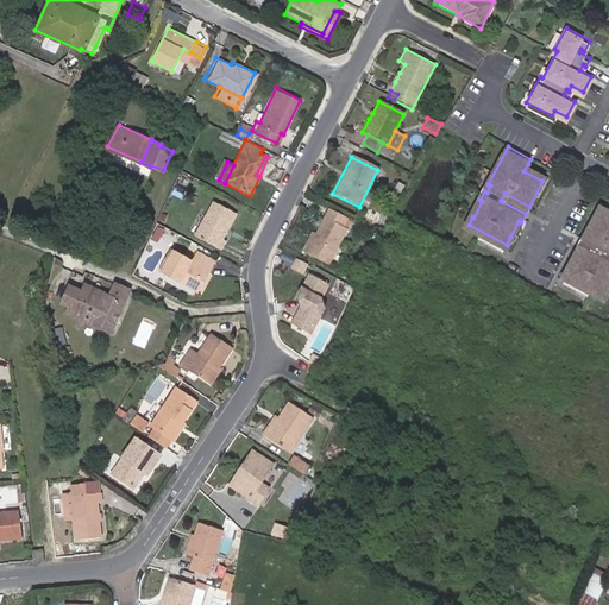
[(547,174),(528,164),(523,171),(542,181),(547,174)]
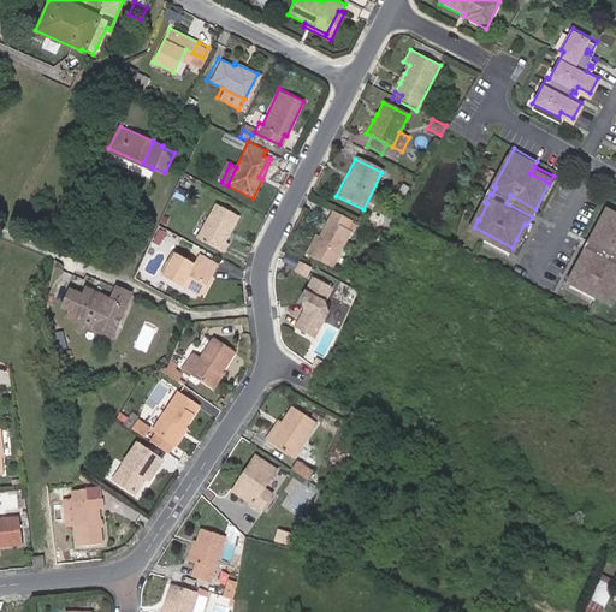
[(238,214),(215,201),(196,235),(225,250),(230,242),(225,238),(238,214)]
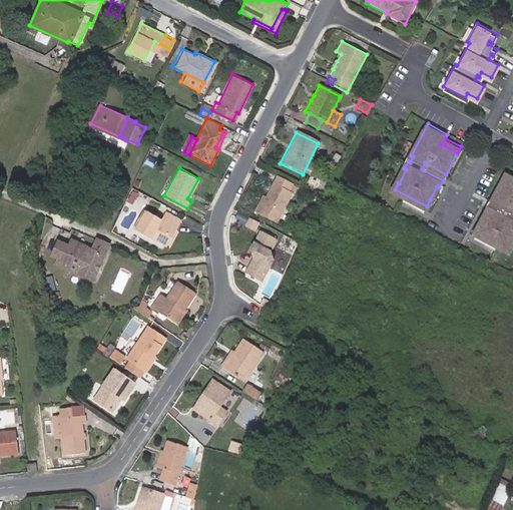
[(512,173),(507,171),(504,177),(512,182),(512,173)]
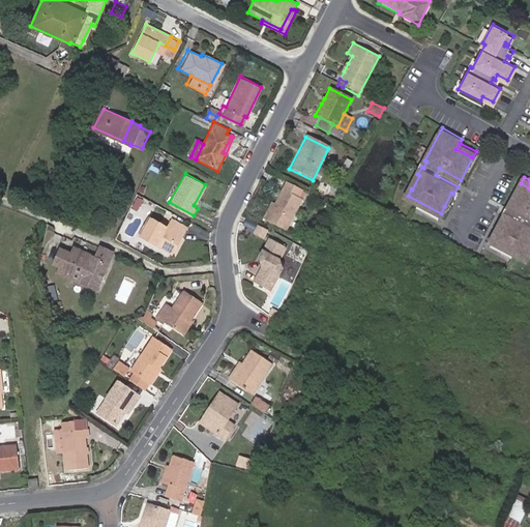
[(301,193),(284,183),(274,203),(270,201),(262,218),(286,231),(302,200),(298,198),(301,193)]
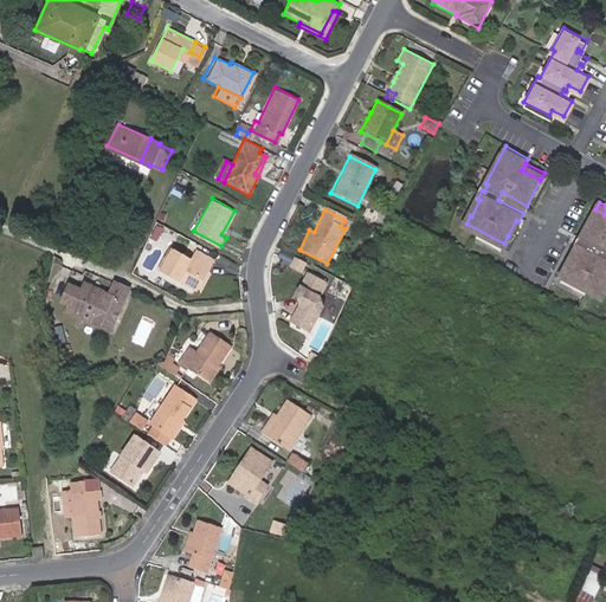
[(605,215),(595,209),(581,234),(605,246),(605,247),(603,254),(578,241),(573,250),(577,252),(568,267),(567,266),(562,274),(600,295),(605,286),(604,286),(605,282),(605,215)]
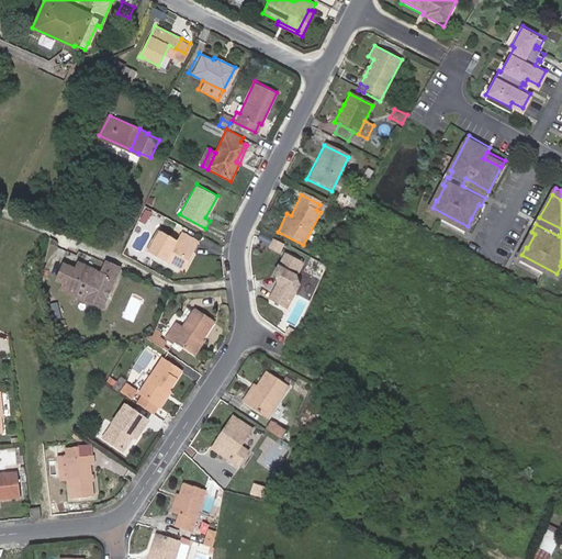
[(176,239),(155,230),(145,250),(178,268),(189,247),(192,249),(198,239),(180,231),(176,239)]
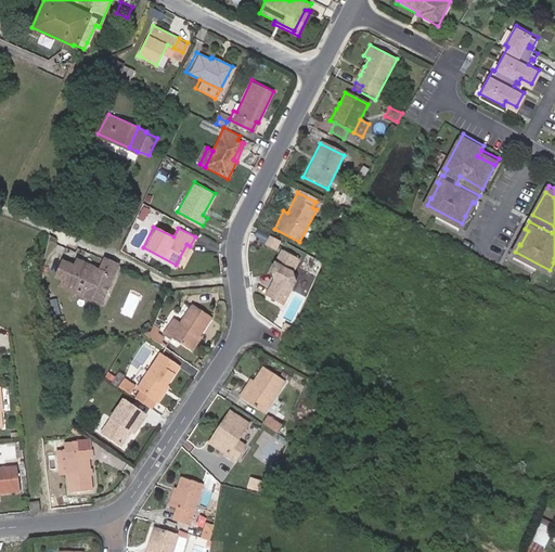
[(186,244),(176,265),(180,266),(190,246),(186,244)]
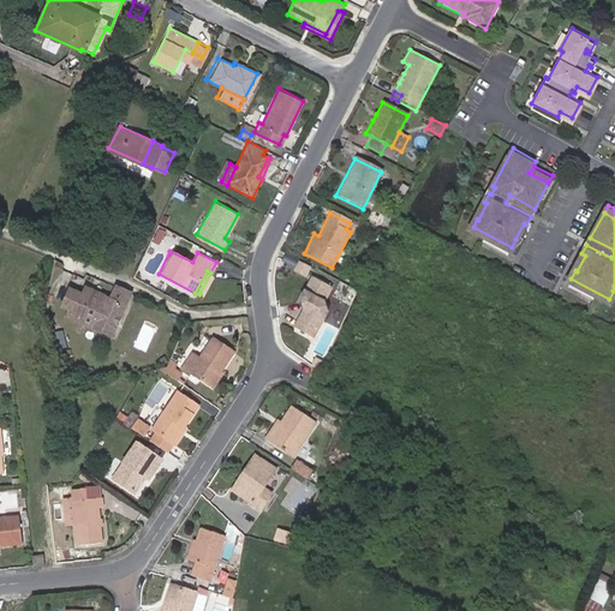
[(330,288),(309,279),(297,301),(300,311),(291,329),(306,336),(311,328),(317,331),(326,315),(322,306),(330,288)]
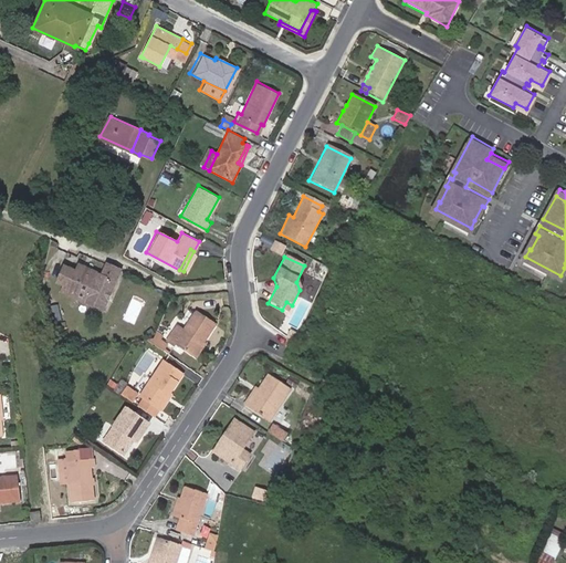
[(104,308),(121,269),(115,266),(107,262),(102,273),(82,264),(80,270),(64,263),(58,280),(73,287),(70,293),(104,308)]
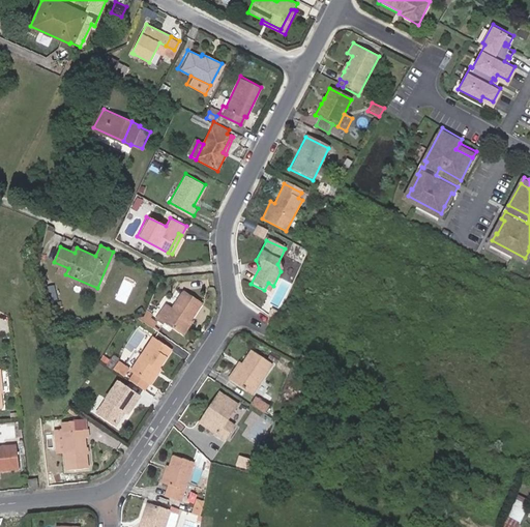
[(180,330),(188,318),(199,302),(181,291),(170,310),(162,304),(155,314),(180,330)]
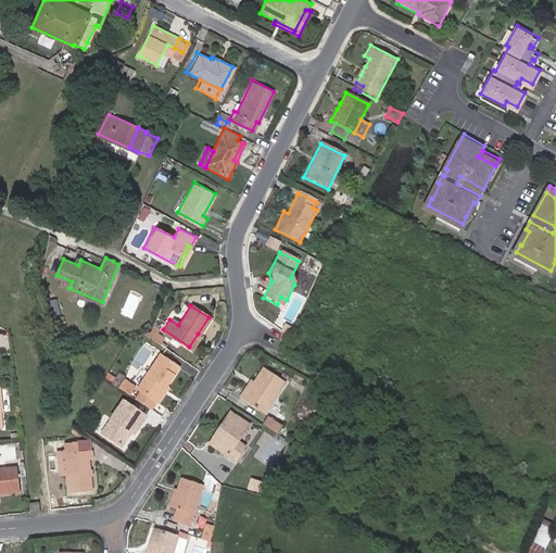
[(203,337),(198,334),(189,347),(194,350),(203,337)]
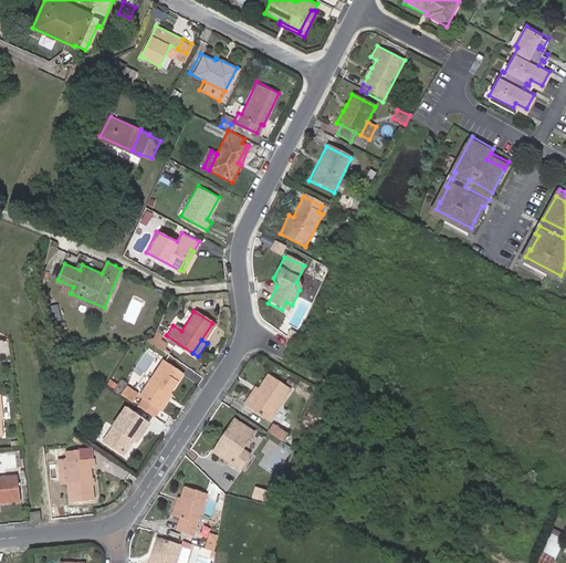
[(136,404),(152,415),(158,406),(168,391),(181,373),(160,358),(138,392),(143,395),(136,404)]
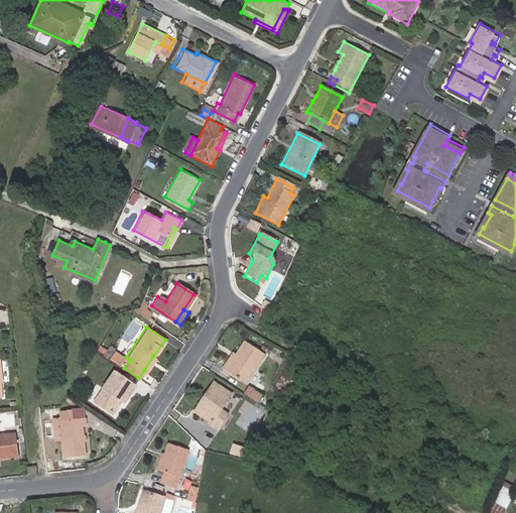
[(235,353),(226,367),(245,379),(262,351),(243,339),(235,353)]
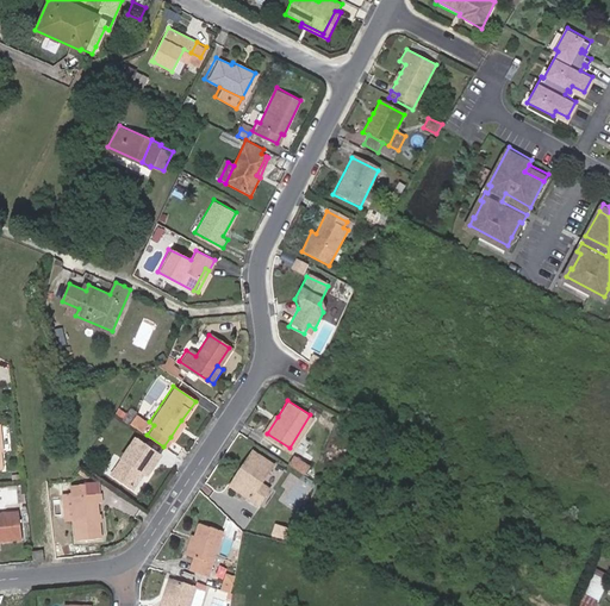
[(260,430),(267,433),(278,417),(272,412),(260,430)]
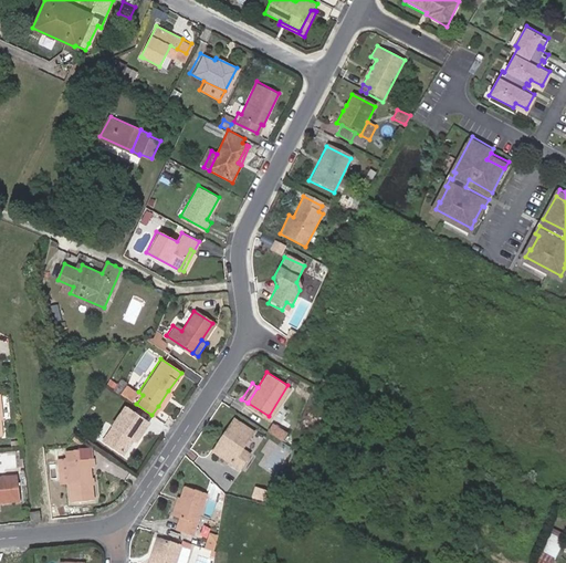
[(168,391),(158,406),(163,409),(173,394),(168,391)]
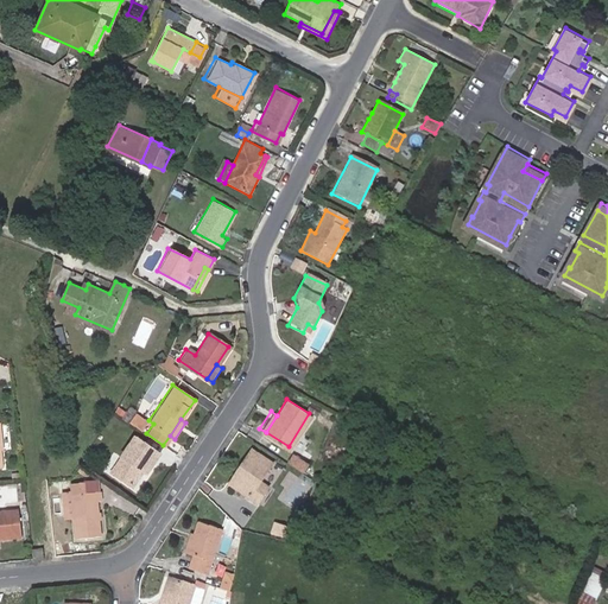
[(144,470),(147,474),(159,455),(135,438),(114,472),(134,485),(139,479),(132,474),(137,466),(144,470)]
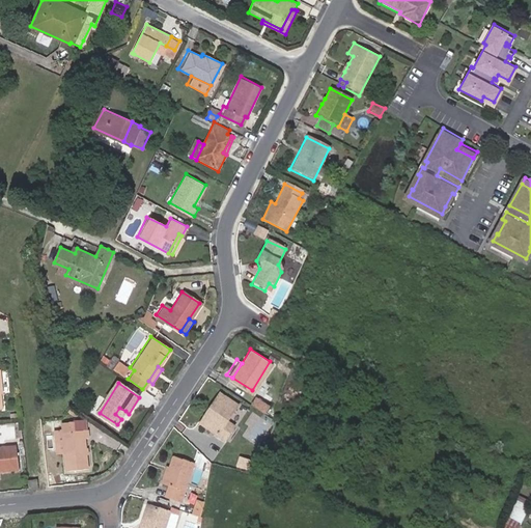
[(224,441),(234,425),(227,421),(239,406),(219,392),(208,407),(211,408),(199,424),(224,441)]
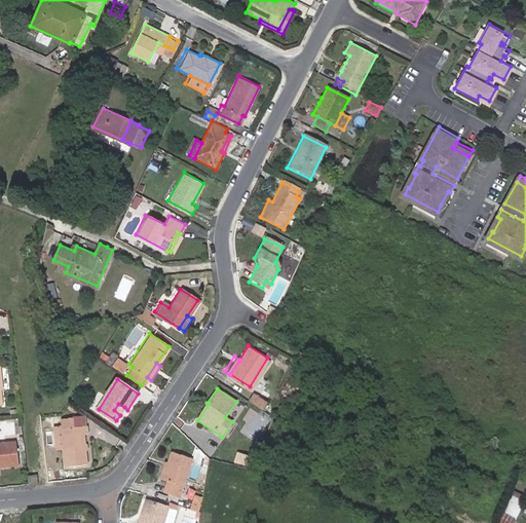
[(253,398),(265,407),(270,401),(257,391),(253,398)]
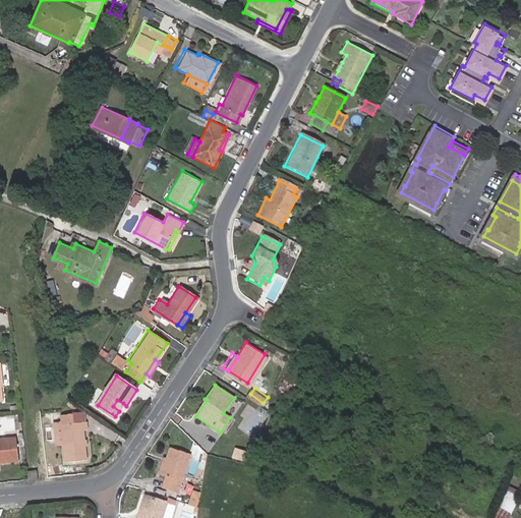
[(123,403),(117,400),(113,406),(119,411),(123,403)]
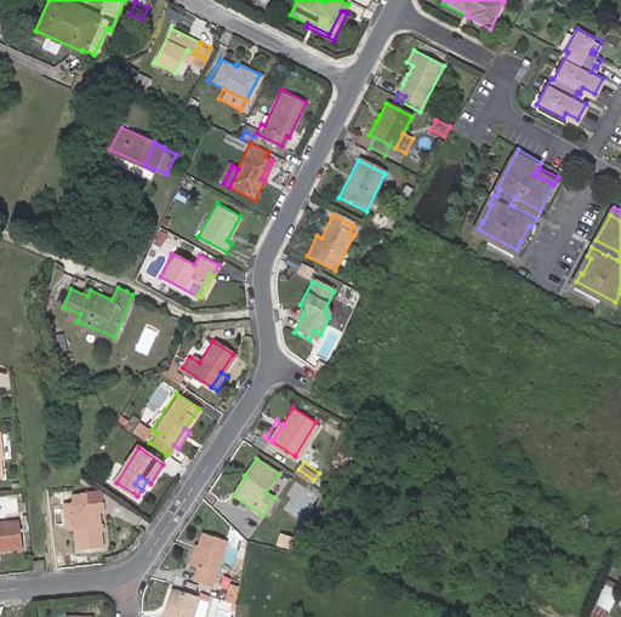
[(75,532),(77,550),(101,548),(98,513),(102,513),(102,503),(85,504),(85,495),(72,496),(73,502),(73,506),(75,532)]
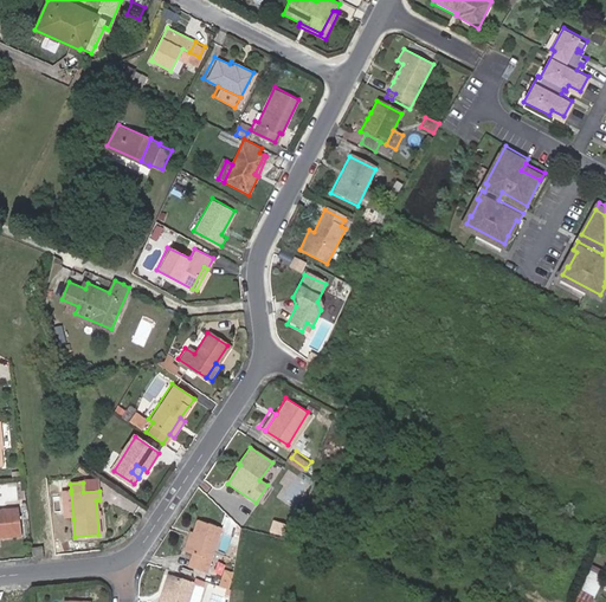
[(57,520),(68,519),(73,519),(71,493),(71,490),(55,491),(57,520)]
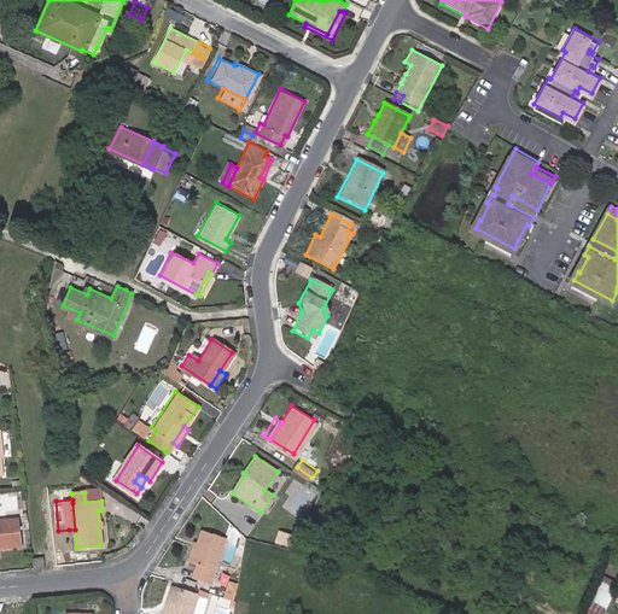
[(0,548),(19,545),(17,516),(0,518),(0,548)]
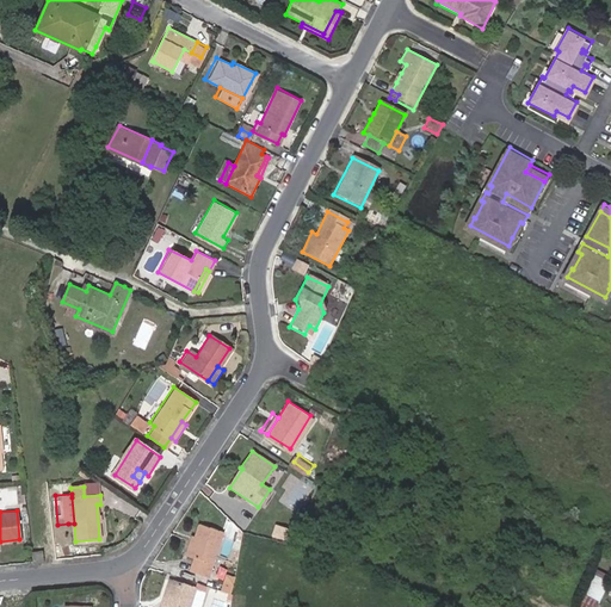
[(193,537),(187,556),(193,557),(189,570),(208,576),(223,532),(198,524),(193,537)]
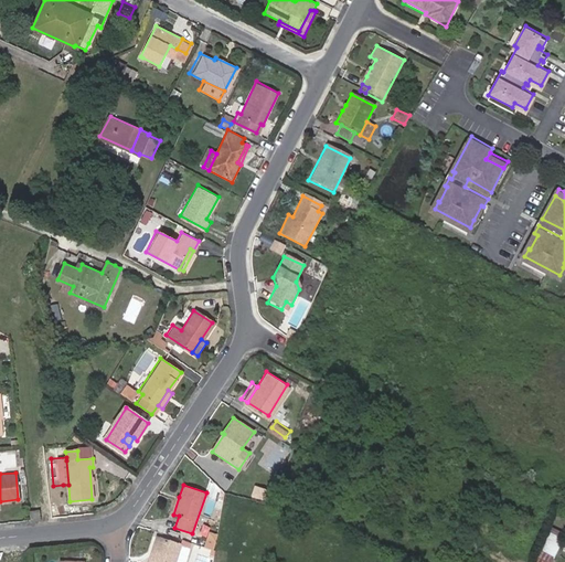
[(169,512),(173,515),(179,497),(174,495),(169,512)]
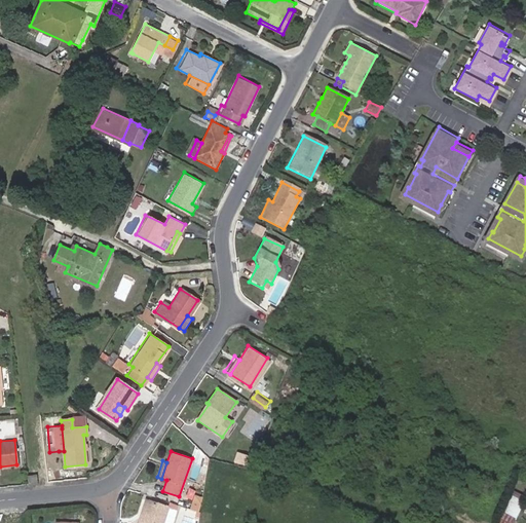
[(502,511),(500,515),(513,521),(525,494),(525,493),(516,489),(504,512),(502,511)]
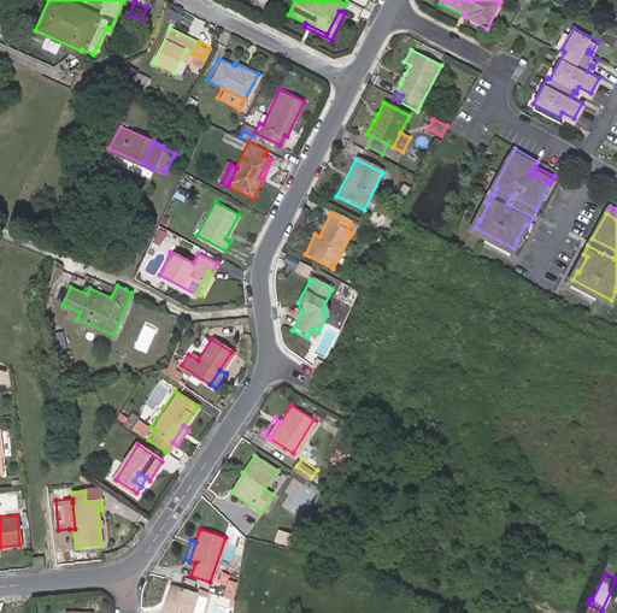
[(191,612),(197,595),(171,585),(162,612),(191,612)]
